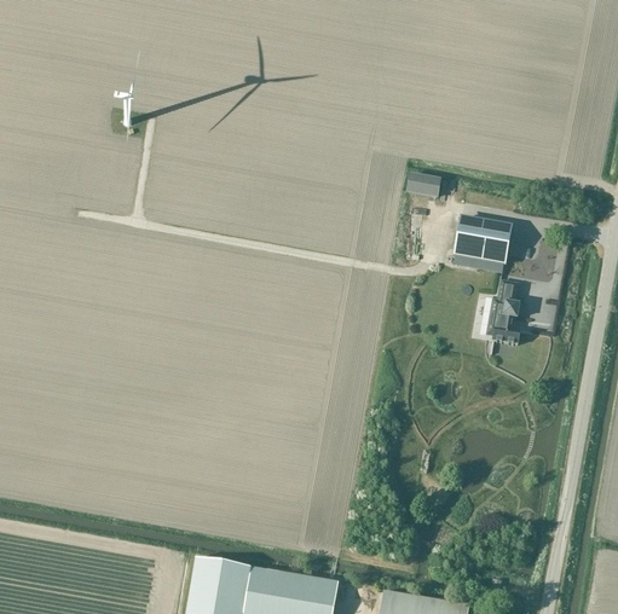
[(408,190),(438,195),(442,175),(411,169),(408,190)]
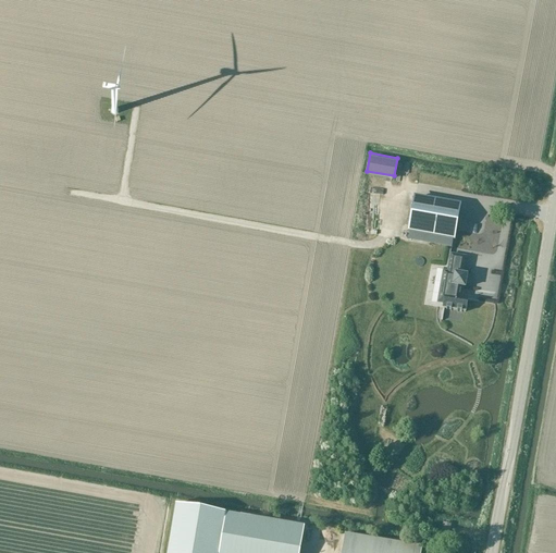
[(460,201),(416,194),(410,228),(409,235),(428,238),(429,231),(454,235),(460,201)]
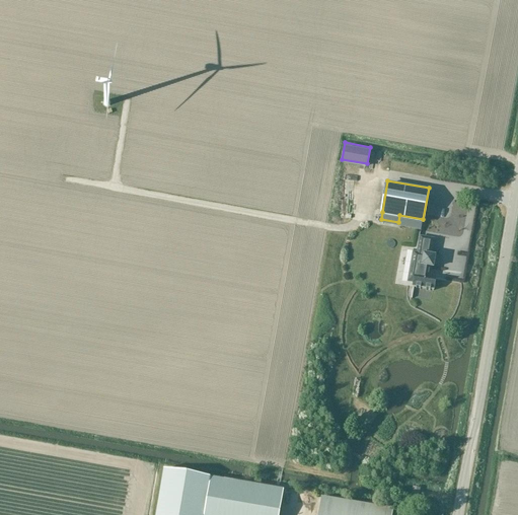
[(446,278),(447,277),(431,274),(432,265),(434,266),(436,252),(432,252),(435,235),(421,233),(418,249),(414,249),(410,272),(416,272),(412,295),(413,295),(415,284),(435,287),(436,276),(446,278)]
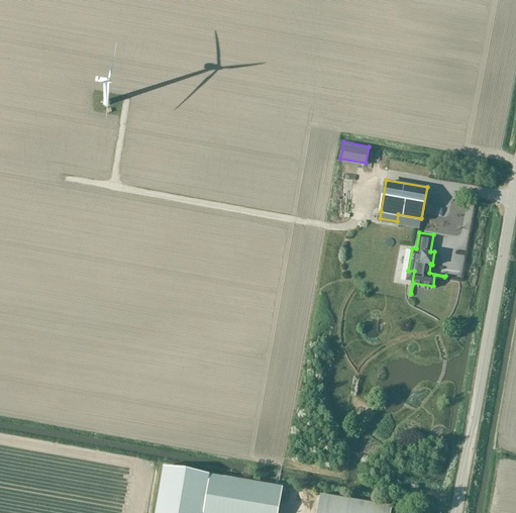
[(404,279),(410,248),(399,246),(393,277),(404,279)]
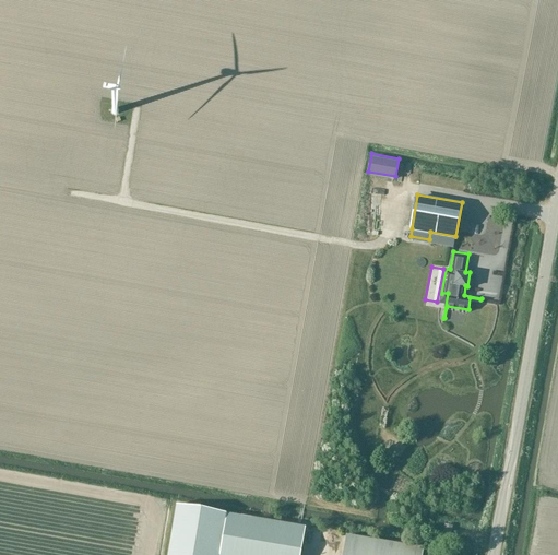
[(168,554),(220,554),(227,511),(177,503),(168,554)]
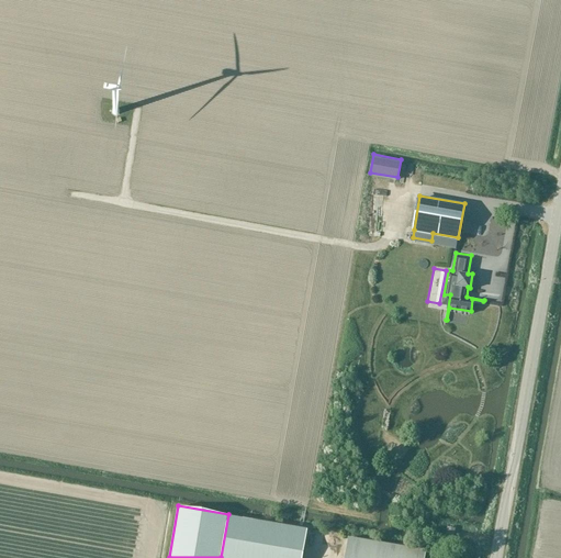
[(302,557),(304,551),(307,527),(243,516),(235,557),(302,557)]
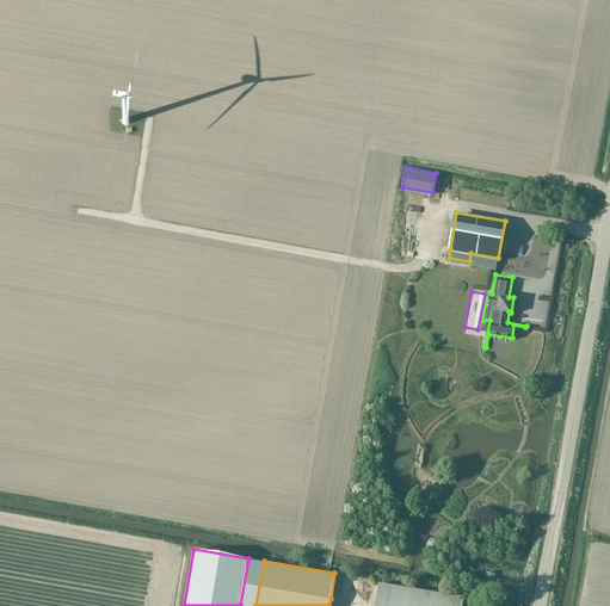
[(375,605),(462,605),(464,595),(380,581),(377,591),(375,605)]
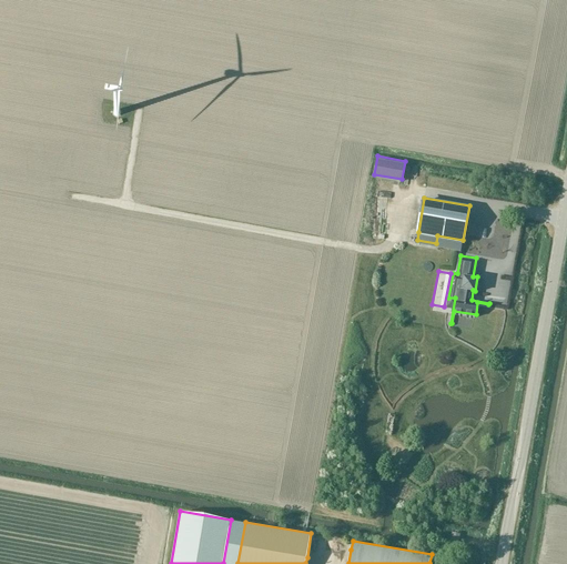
All buildings are outlined.
